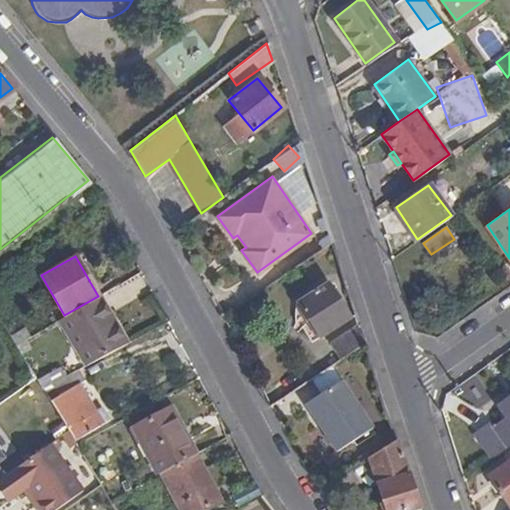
[(327,282),(297,303),(318,335),(348,316),(327,282)]
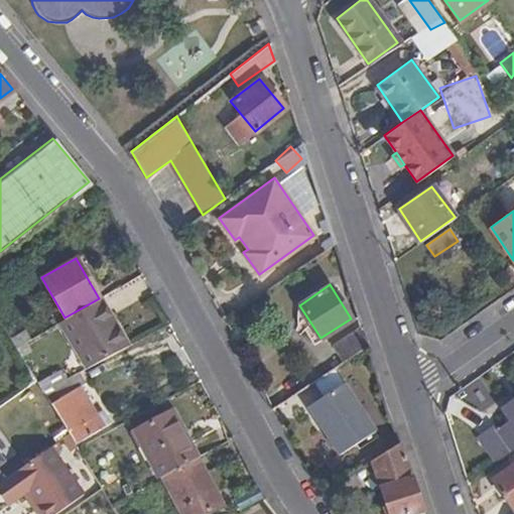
[(126,346),(99,298),(65,317),(55,324),(83,369),(126,346)]
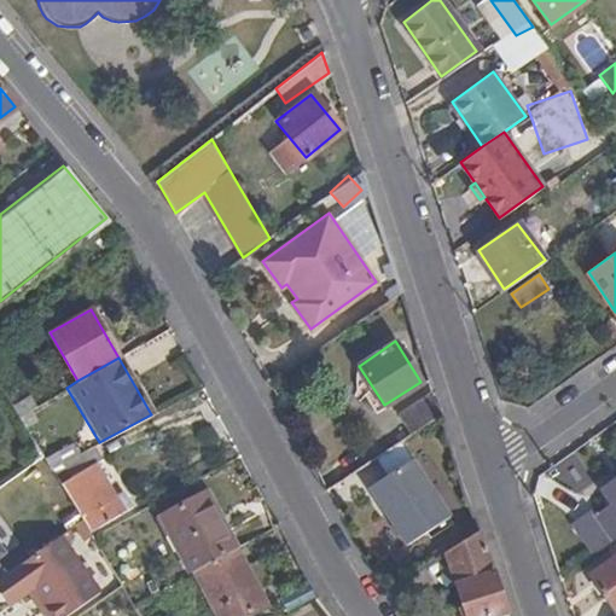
[(440,412),(433,390),(397,414),(408,433),(440,412)]
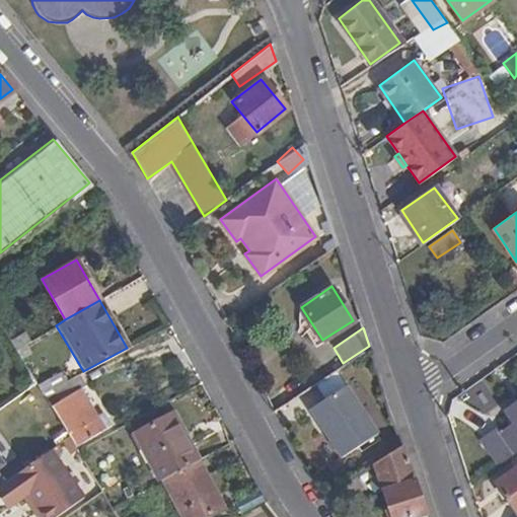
[(24,331),(9,339),(15,348),(28,341),(24,331)]
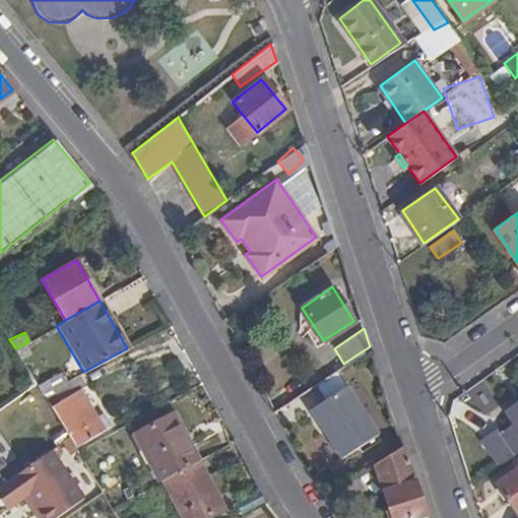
[(80,374),(43,393),(49,402),(60,423),(69,437),(73,446),(110,424),(102,411),(94,414),(79,389),(86,386),(80,374)]
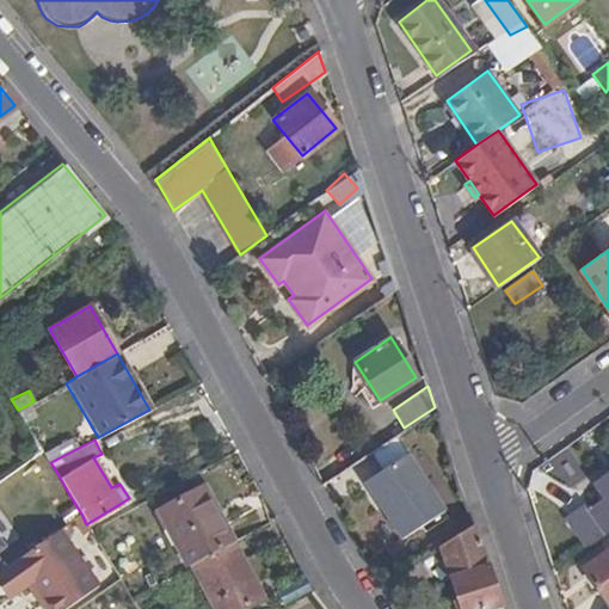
[(391,440),(345,461),(351,474),(397,451),(391,440)]
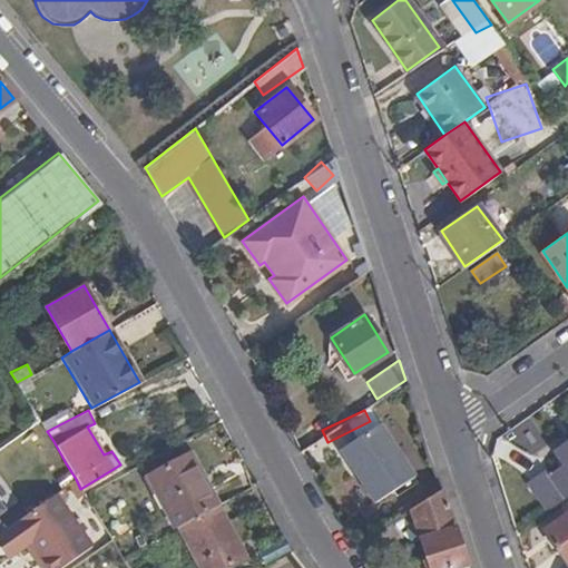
[(47,431),(39,420),(28,428),(41,449),(54,441),(47,431)]
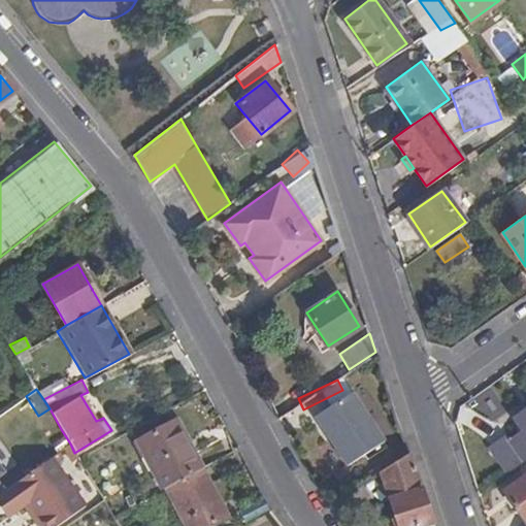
[(350,390),(315,413),(349,463),(383,440),(350,390)]
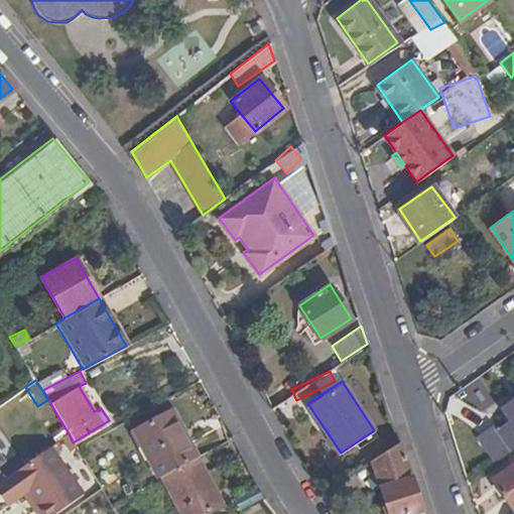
[(513,399),(503,407),(513,421),(513,420),(513,399)]
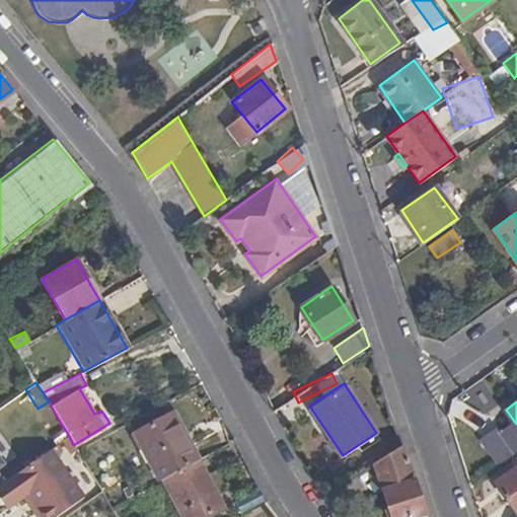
[(198,458),(201,456),(176,411),(169,415),(185,444),(190,442),(198,458)]
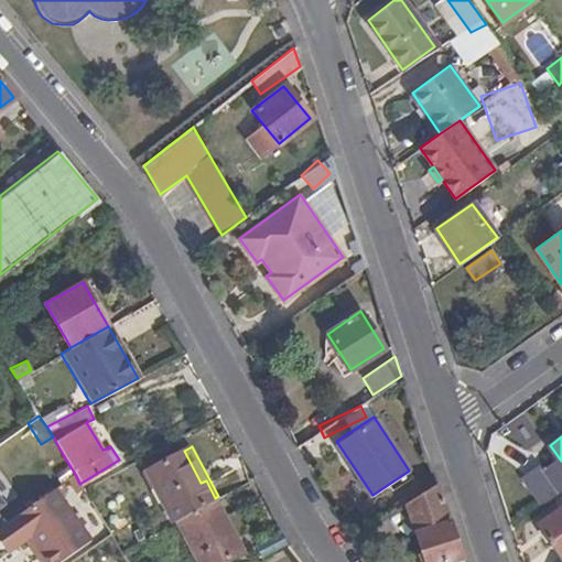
[(147,471),(173,521),(176,519),(215,498),(206,481),(201,483),(184,451),(147,471)]
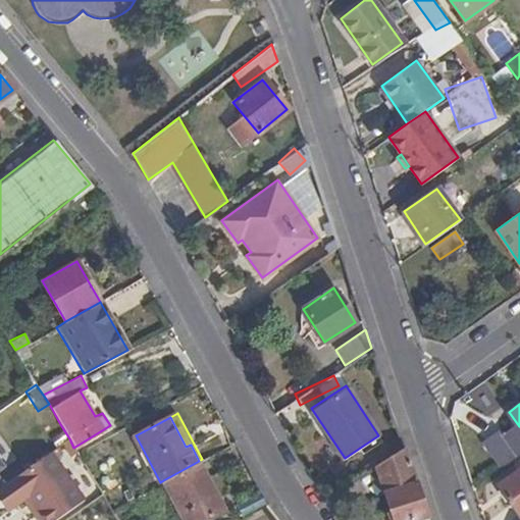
[(69,438),(60,424),(36,440),(46,455),(57,447),(69,438)]
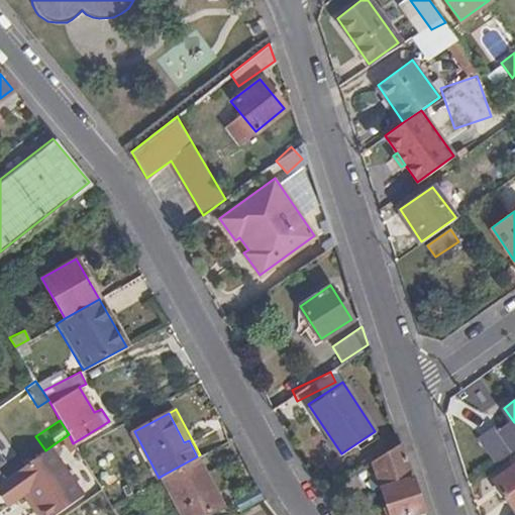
[(514,448),(514,421),(514,422),(500,433),(495,426),(481,436),(498,461),(514,448)]
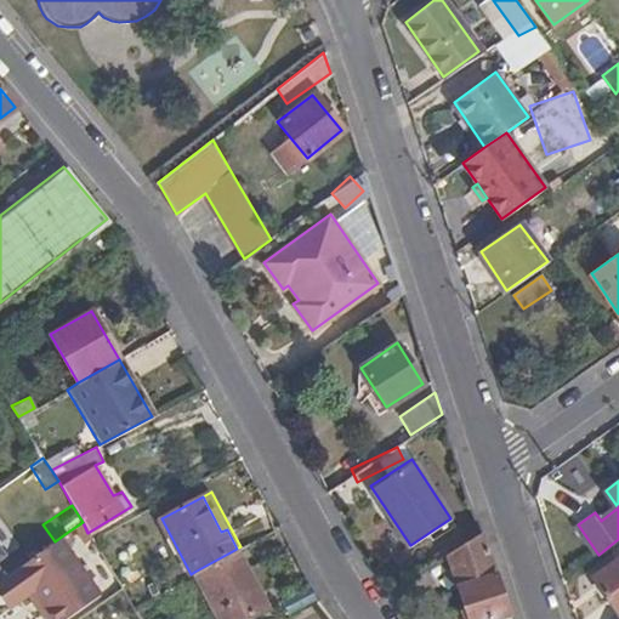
[(509,618),(509,617),(480,528),(446,552),(467,618),(509,618)]
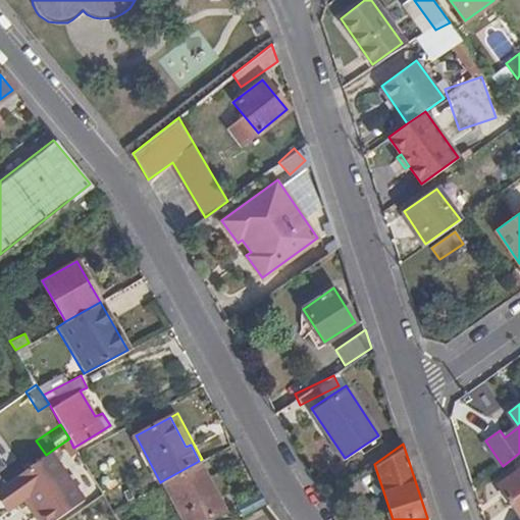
[(46,455),(3,485),(16,504),(36,490),(56,518),(91,494),(57,447),(46,455)]
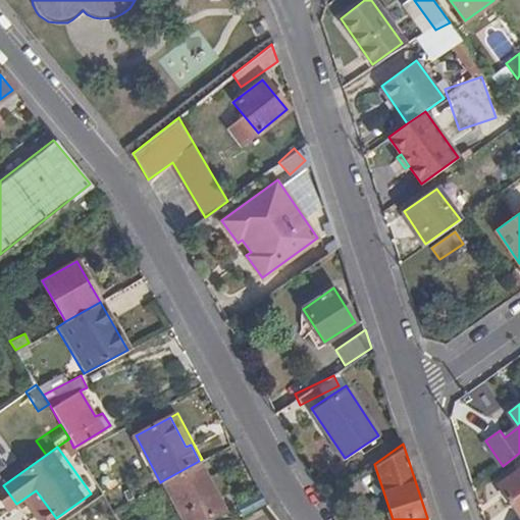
[(198,519),(223,507),(199,461),(163,480),(185,519),(198,519)]
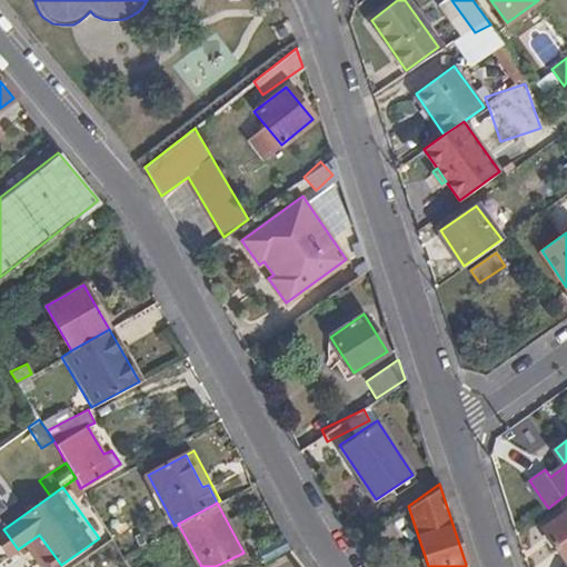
[(566,510),(544,528),(566,560),(566,510)]
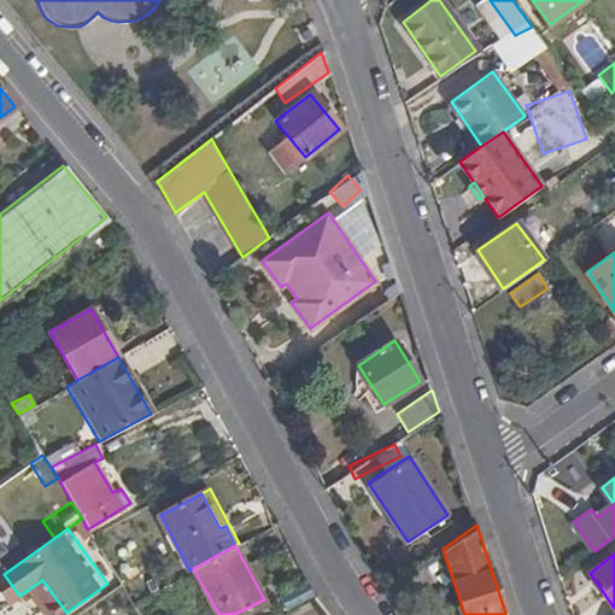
[(427,577),(419,566),(409,574),(416,585),(427,577)]
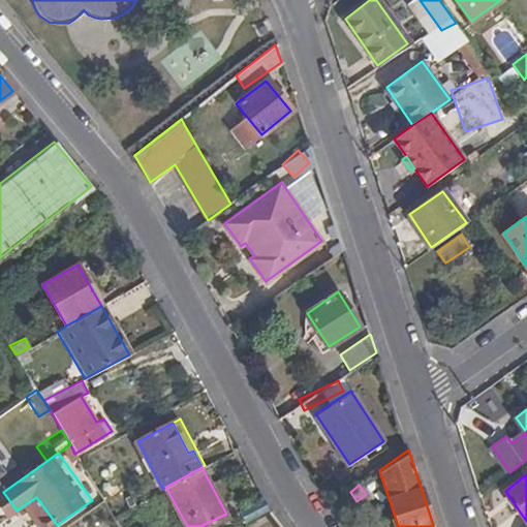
[(350,492),(332,506),(338,514),(357,501),(350,492)]
